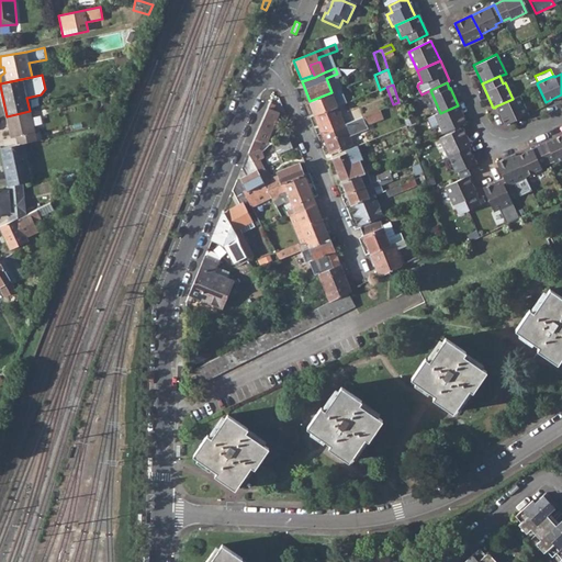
[(310,101),(315,115),(337,107),(338,107),(336,102),(346,99),(343,88),(332,92),(310,101)]
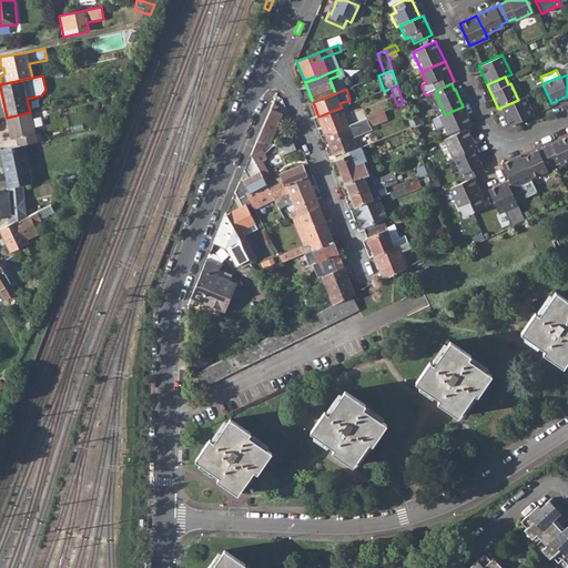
[(500,108),(509,127),(530,117),(533,115),(524,97),(518,100),(500,108)]
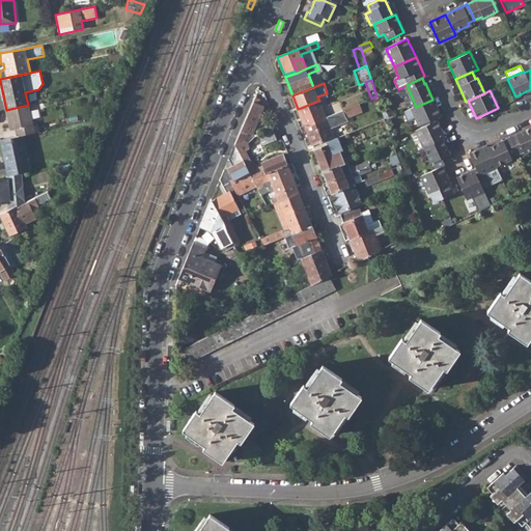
[(254,96),(234,145),(239,152),(240,155),(246,151),(250,149),(247,143),(244,141),(248,134),(252,135),(264,107),(258,104),(259,100),(254,96)]
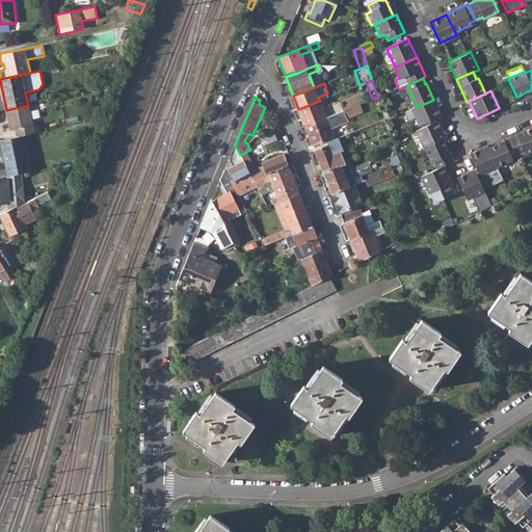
[(413,109),(421,127),(437,120),(442,116),(433,100),(417,107),(413,109)]
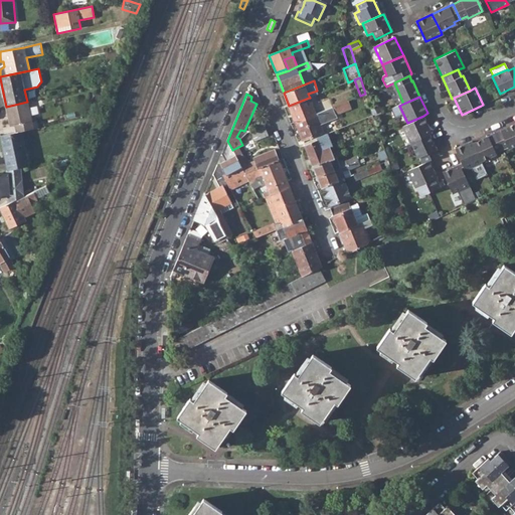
[(296,122),(319,113),(318,109),(314,111),(309,98),(289,106),(296,122)]
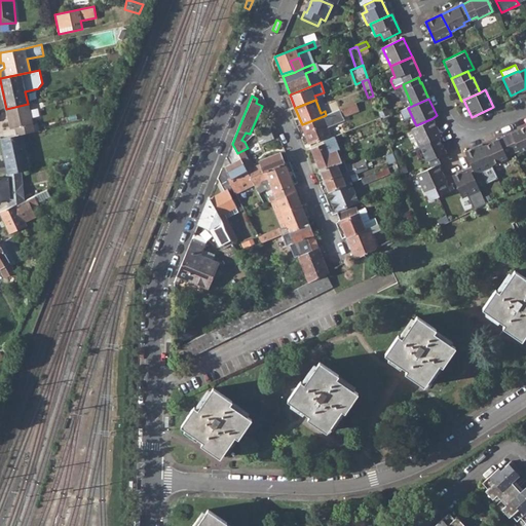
[(327,106),(330,113),(340,109),(337,102),(327,106)]
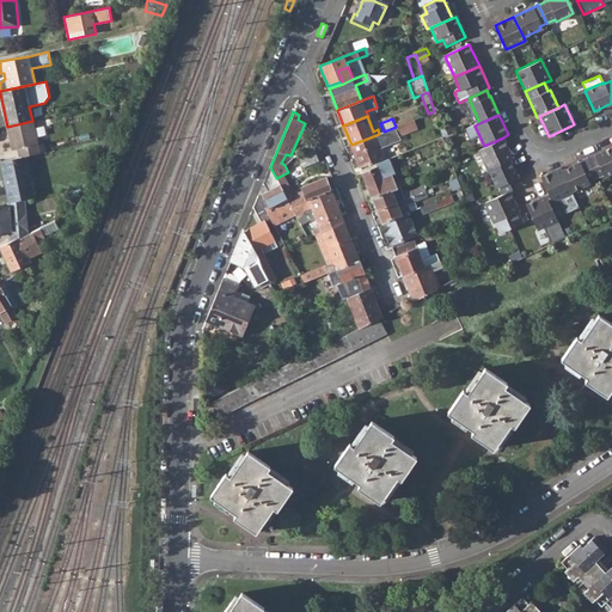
[(18,150),(20,157),(26,155),(41,153),(32,121),(7,127),(13,151),(18,150)]
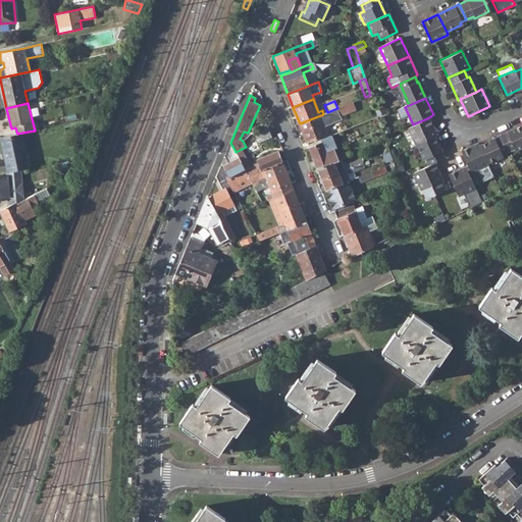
[(300,123),(307,143),(327,134),(324,127),(343,119),(341,116),(353,111),(351,103),(337,108),(327,112),(323,114),(300,123)]
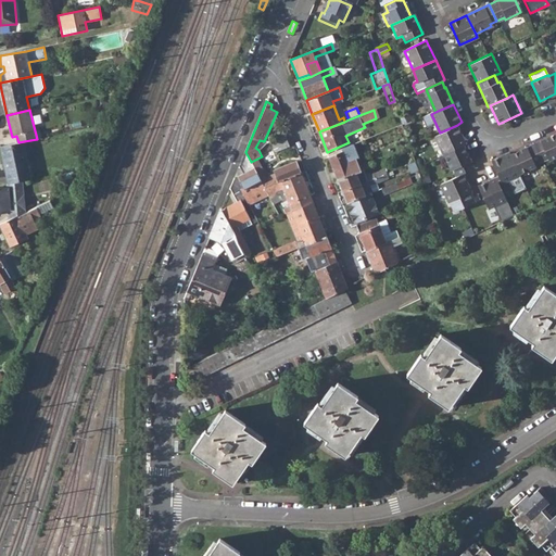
[(436,139),(444,156),(445,156),(464,148),(467,147),(458,128),(436,139)]
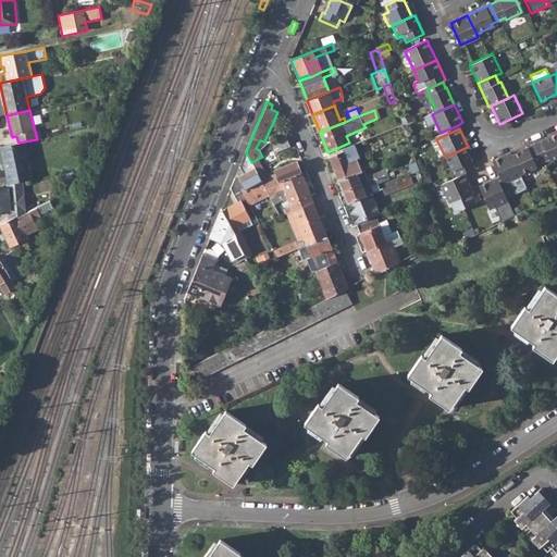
[(374,136),(379,147),(397,139),(393,130),(374,136)]
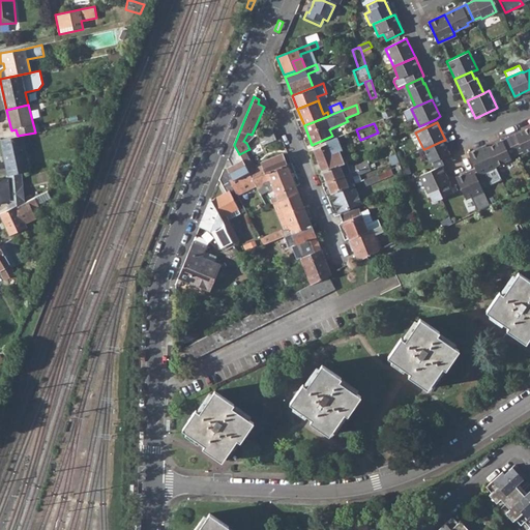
[(507,138),(516,154),(523,151),(524,152),(529,149),(529,128),(529,127),(507,138)]
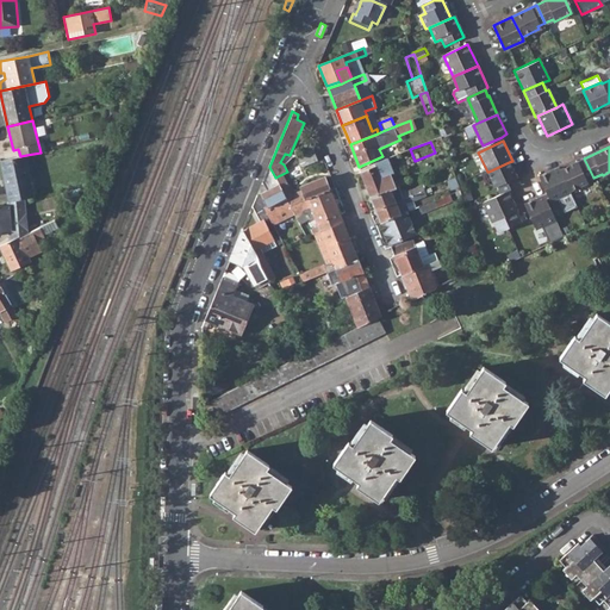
[(298,155),(303,166),(318,160),(313,148),(298,155)]
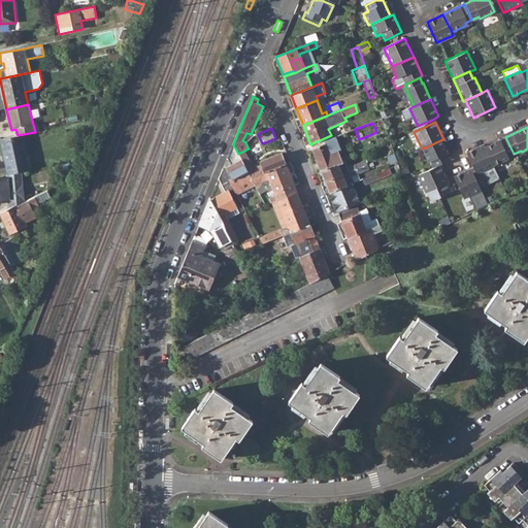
[(30,171),(23,134),(18,135),(2,139),(9,175),(22,172),(30,171)]
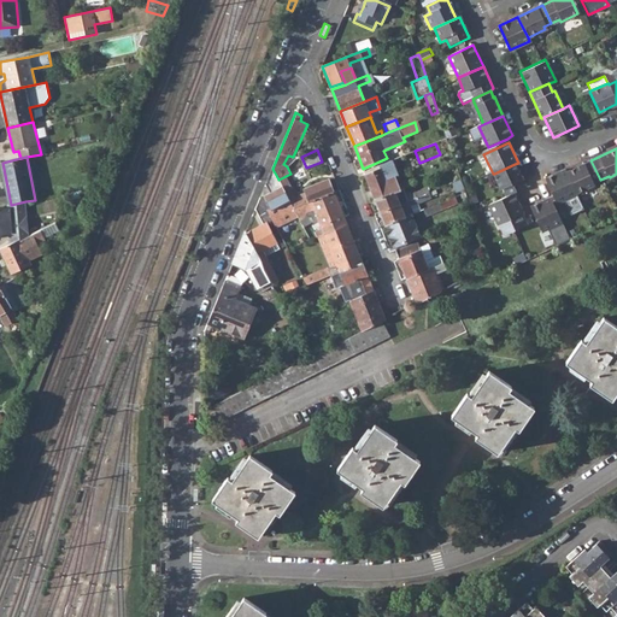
[(364,171),(376,199),(405,187),(407,187),(406,181),(399,184),(394,176),(398,175),(392,160),(364,171)]
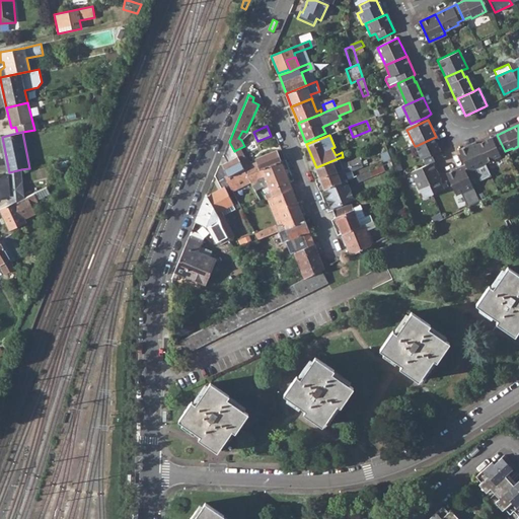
[(475,145),(485,162),(500,155),(500,154),(505,151),(497,135),(475,145)]
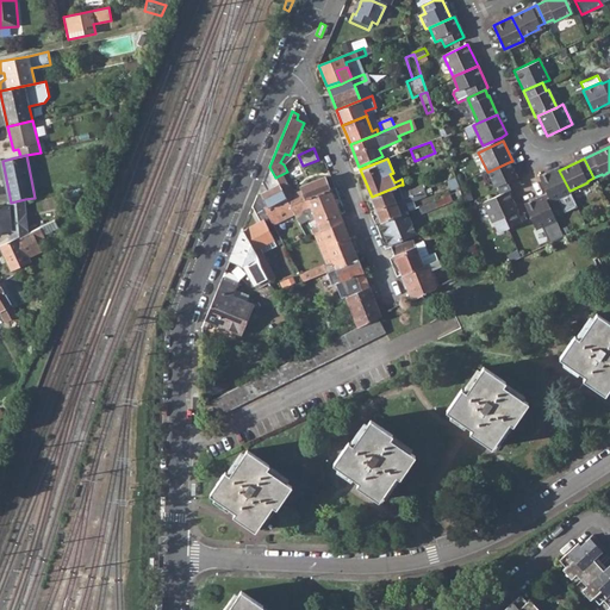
[(498,187),(502,193),(506,191),(521,184),(509,162),(489,172),(497,188),(498,187)]
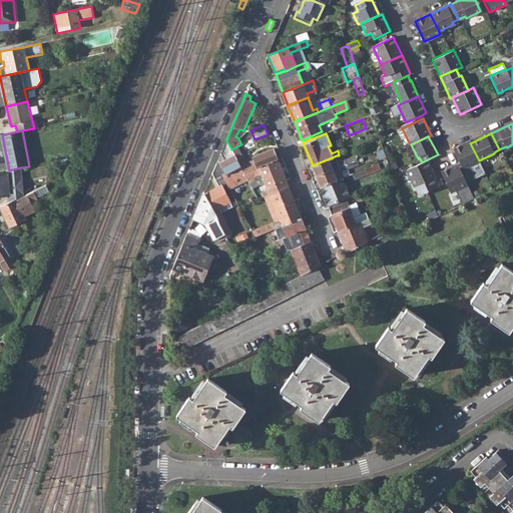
[(224,159),(216,164),(227,183),(229,188),(247,179),(244,173),(242,170),(240,166),(231,149),(230,147),(226,140),(221,152),(224,159)]
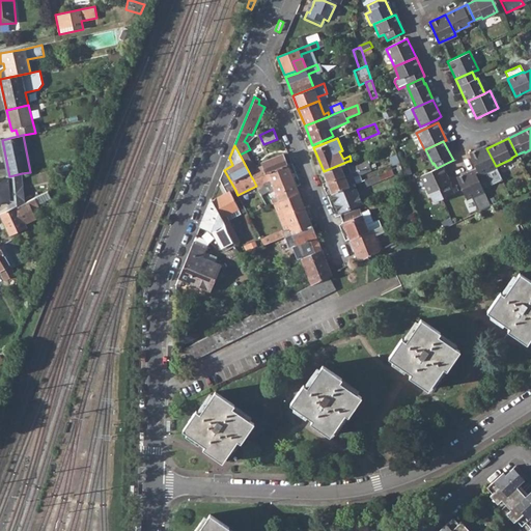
[(468,155),(478,175),(496,167),(496,166),(486,148),(485,145),(468,155)]
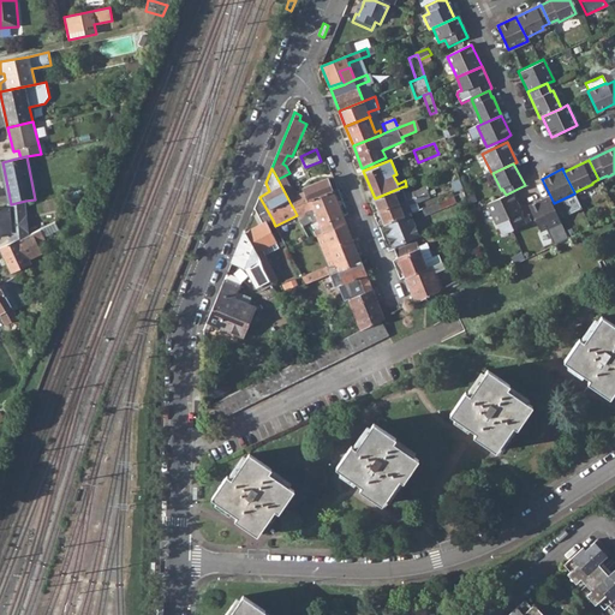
[(278,179),(288,199),(296,197),(285,175),(278,179)]
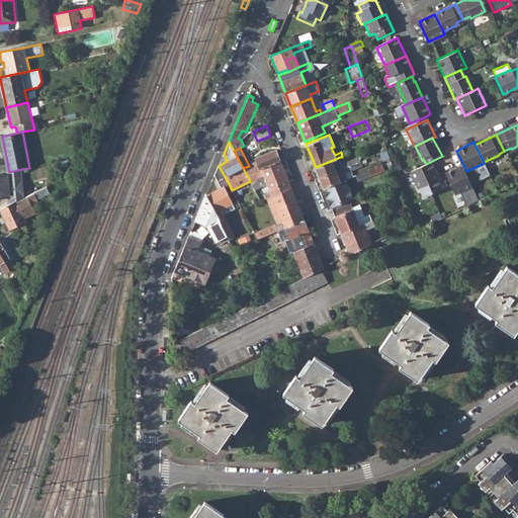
[(248,170),(245,172),(247,175),(280,161),(276,150),(256,158),(258,164),(248,169),(248,170)]
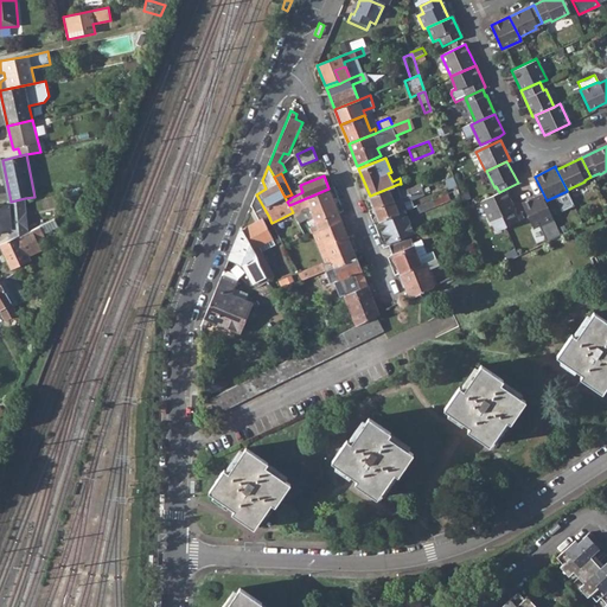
[(453,186),(455,190),(459,189),(457,184),(454,176),(451,177),(447,178),(451,187),(453,186)]
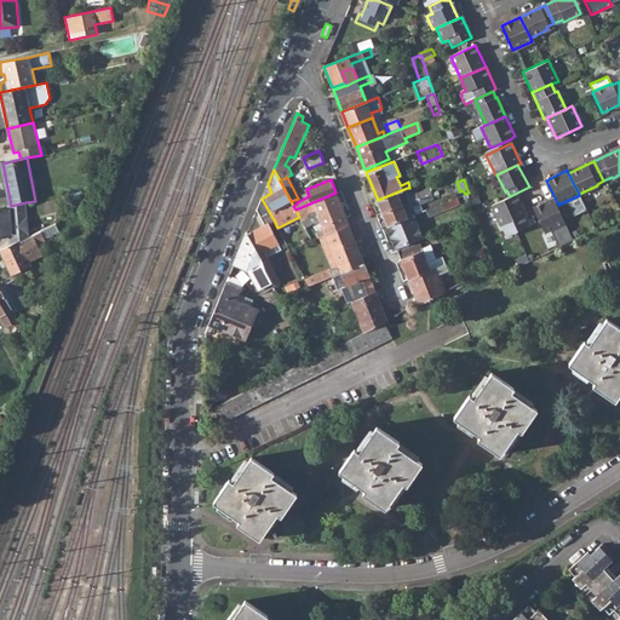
[(409,194),(407,188),(378,200),(383,213),(432,193),(430,188),(414,194),(413,191),(409,194)]
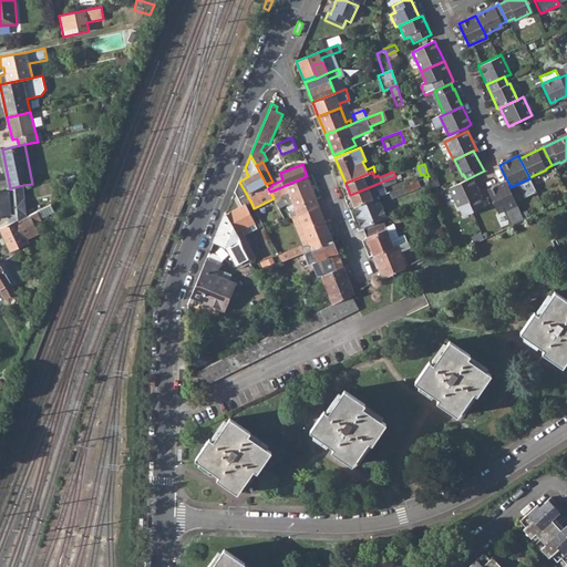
[(289,192),(299,215),(319,206),(307,176),(270,192),(274,198),(279,208),(285,205),(280,196),(289,192)]
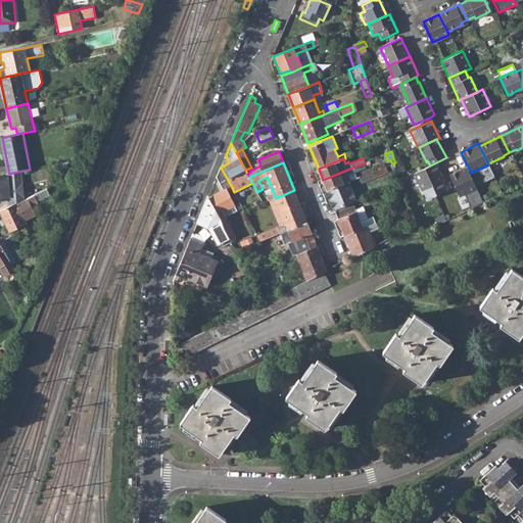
[(323,180),(327,190),(348,182),(351,181),(348,174),(366,167),(365,162),(323,180)]
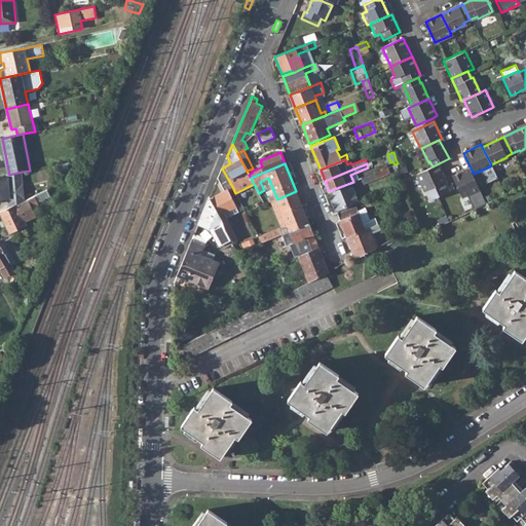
[(433,166),(416,175),(424,192),(425,192),(428,199),(436,196),(446,190),(443,184),(445,183),(437,164),(433,166)]
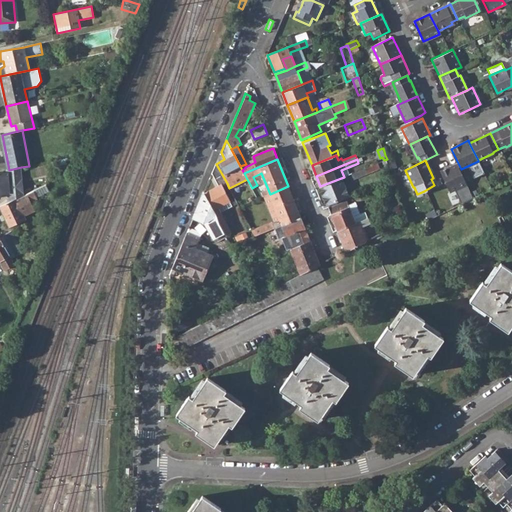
[(352,174),(354,179),(380,168),(378,163),(352,174)]
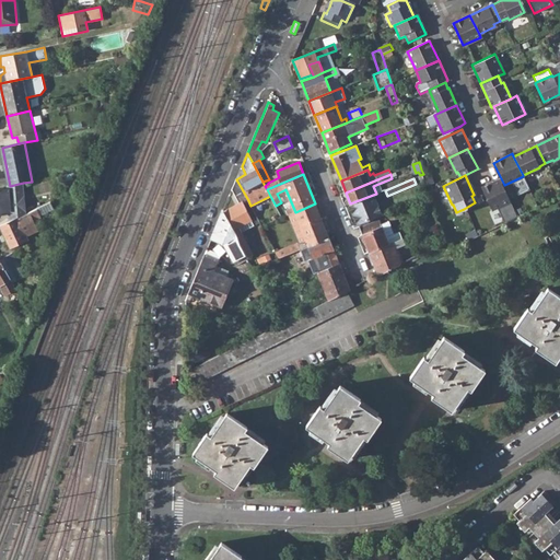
[(245,254),(251,264),(254,260),(251,254),(252,253),(238,228),(252,221),(243,203),(248,200),(236,179),(232,189),(240,203),(222,212),(245,254)]
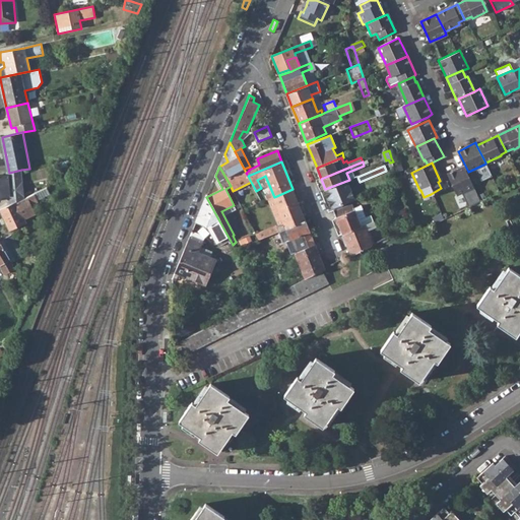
[(445,175),(456,196),(472,188),(462,167),(445,175)]
